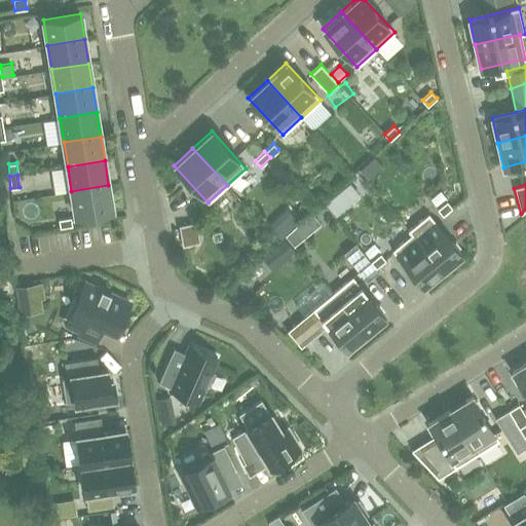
[(71,191),(75,216),(112,211),(108,185),(71,191)]
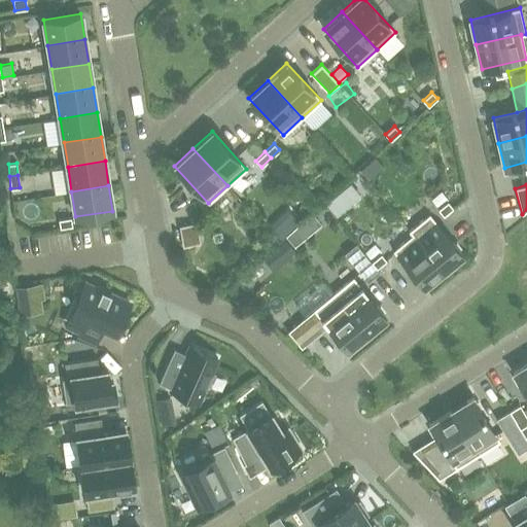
[(437,207),(447,200),(441,191),(431,199),(437,207)]
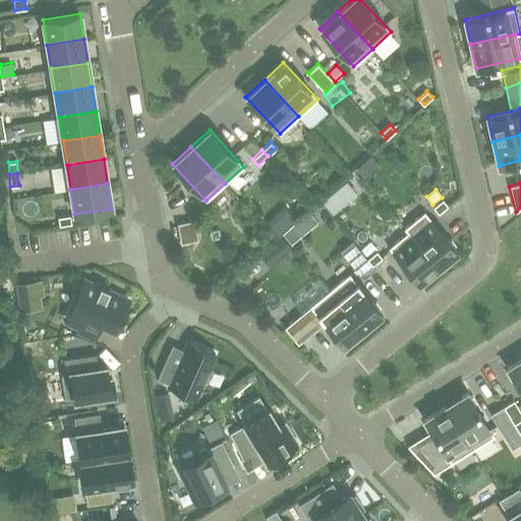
[(443,199),(432,207),(438,213),(448,206),(443,199)]
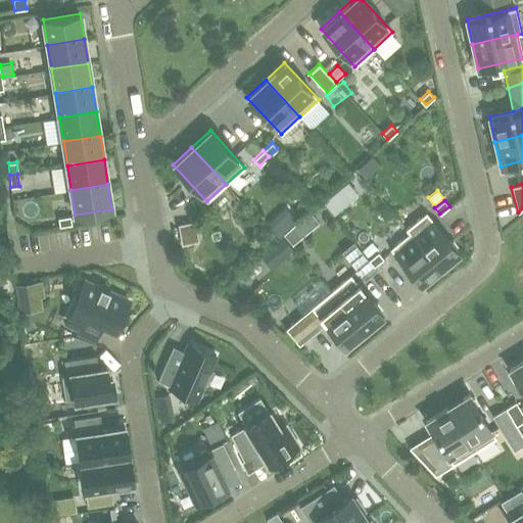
[(459,251),(426,212),(406,229),(409,233),(410,232),(438,268),(459,251)]
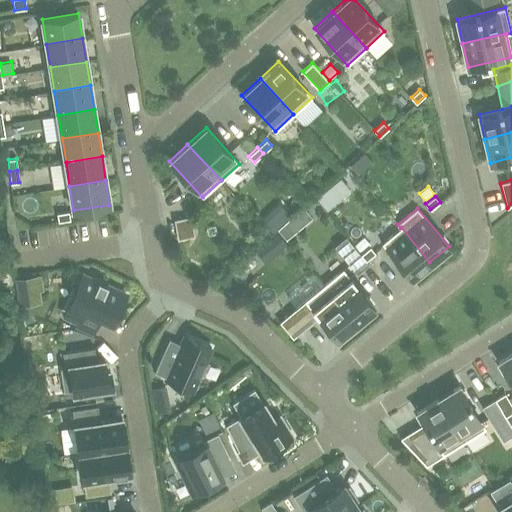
[(58,221),(70,219),(69,211),(57,213),(58,221)]
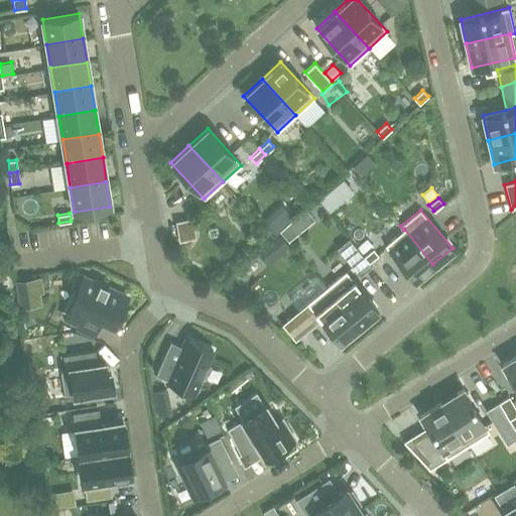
[(192,218),(175,221),(178,241),(196,238),(192,218)]
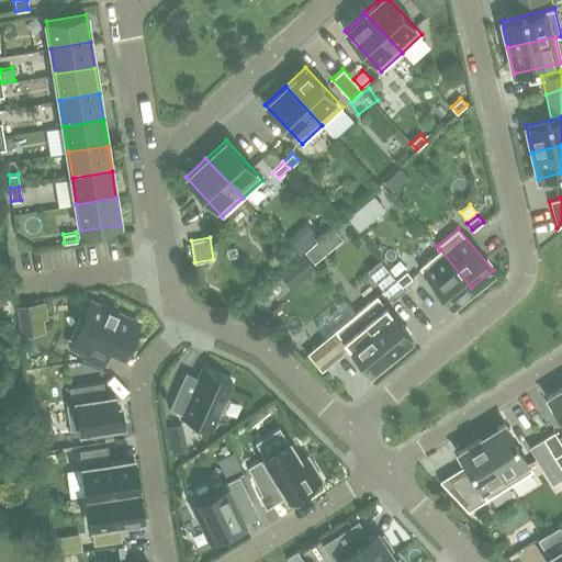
[(315,242),(304,251),(314,262),(325,254),(315,242)]
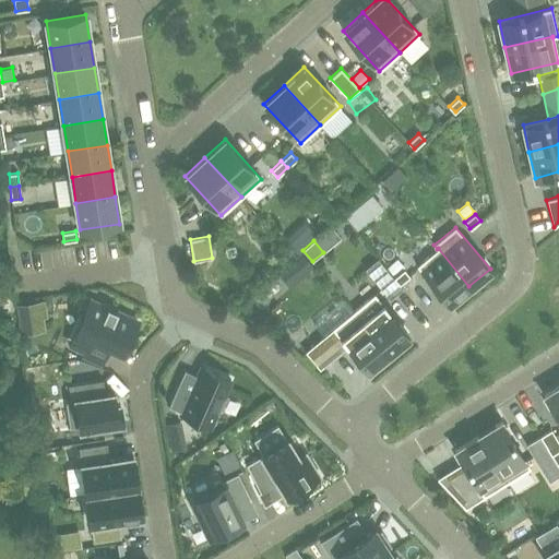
[(448,304),(468,286),(438,248),(437,249),(416,265),(448,304)]
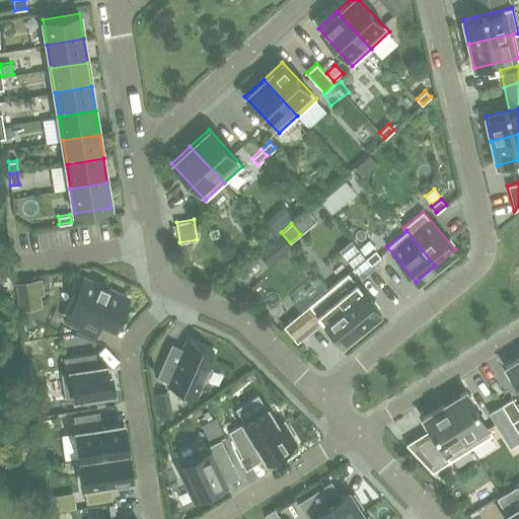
[(281,236),(270,245),(279,256),(291,246),(281,236)]
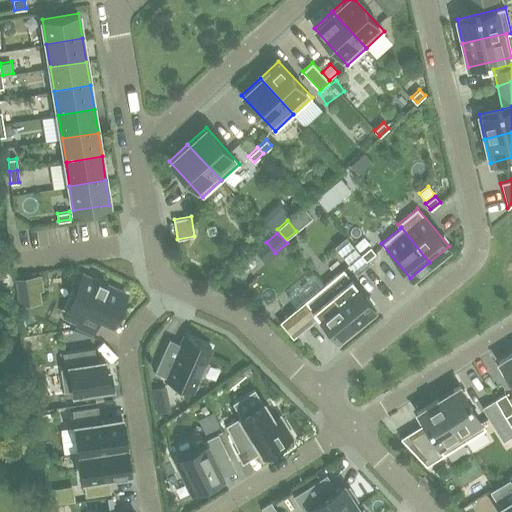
[(368,264),(345,236),(334,246),(357,273),(368,264)]
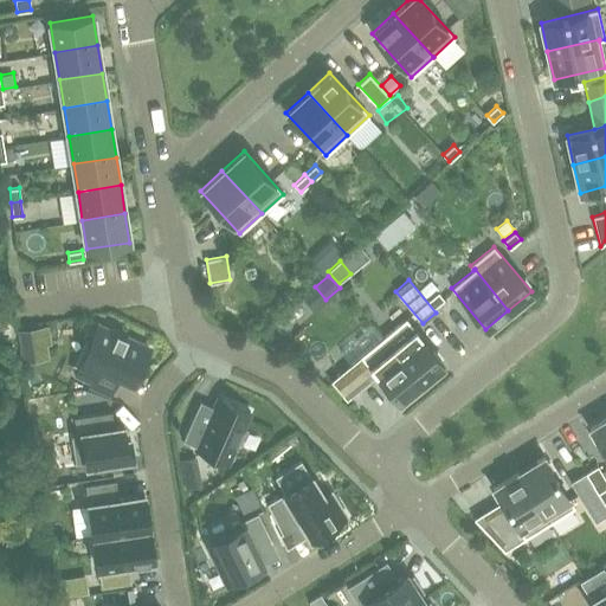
[(430,279),(419,290),(426,298),(438,289),(430,279)]
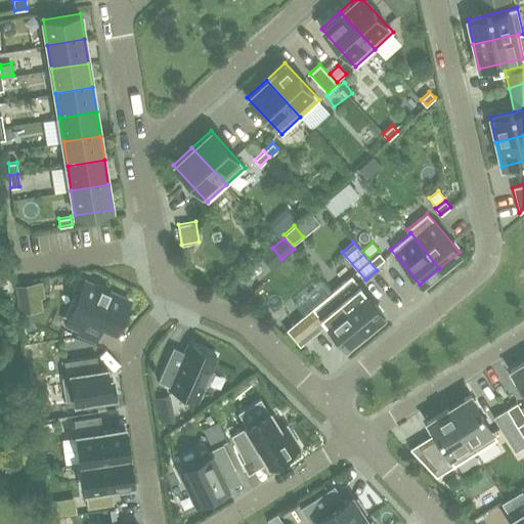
[(379,252),(369,260),(375,266),(384,259),(379,252)]
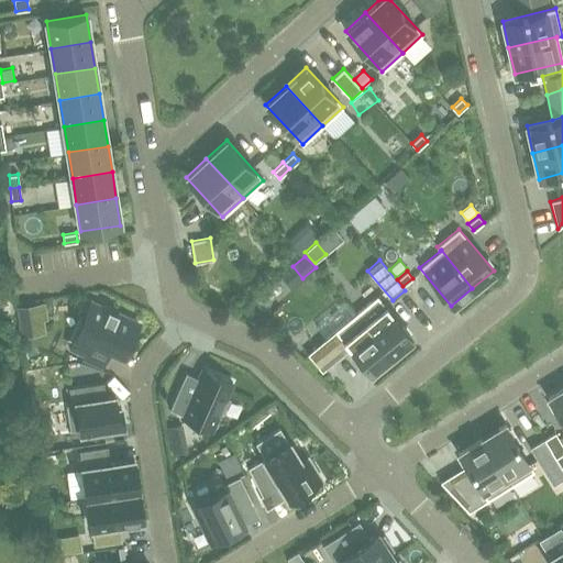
[(377,296),(356,313),(390,355),(412,338),(377,296)]
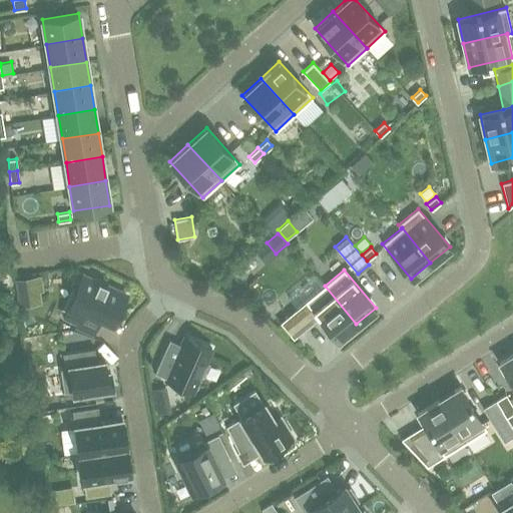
[(82,274),(69,304),(82,310),(77,323),(75,327),(92,334),(99,318),(114,324),(127,294),(82,274)]
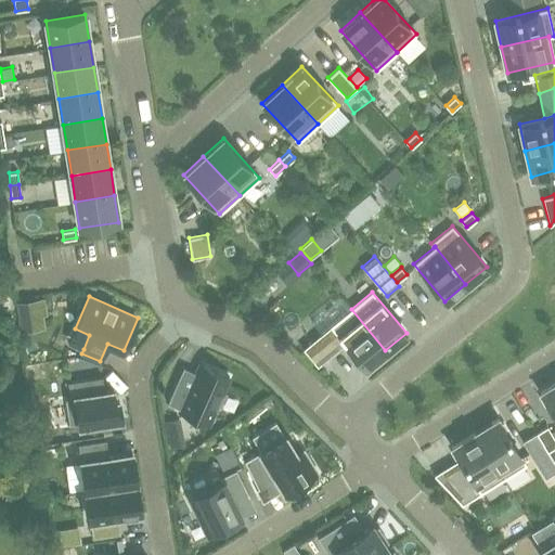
[(364,368),(385,350),(357,317),(350,309),(302,348),(314,361),(340,339),(364,368)]
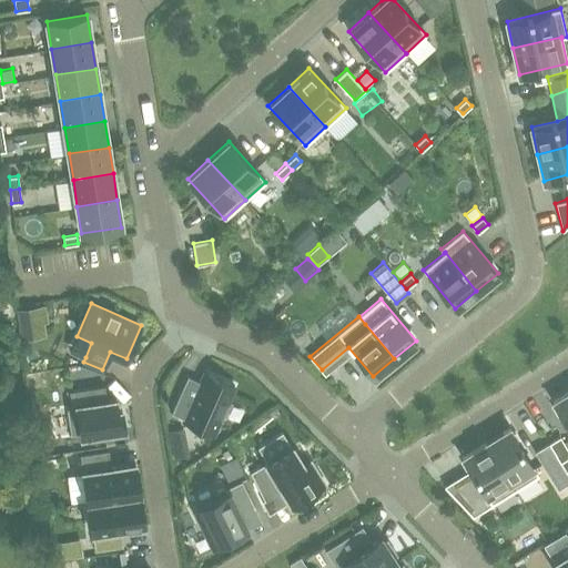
[(185,382),(171,413),(184,418),(183,421),(213,434),(222,415),(224,416),(231,403),(227,402),(235,386),(204,373),(198,387),(185,382)]
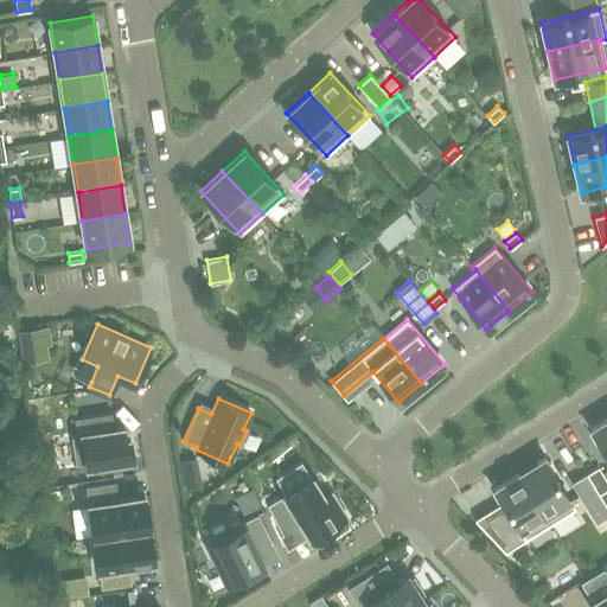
[(104,413),(66,419),(70,435),(65,435),(70,468),(126,460),(123,440),(119,440),(116,428),(107,429),(104,413)]
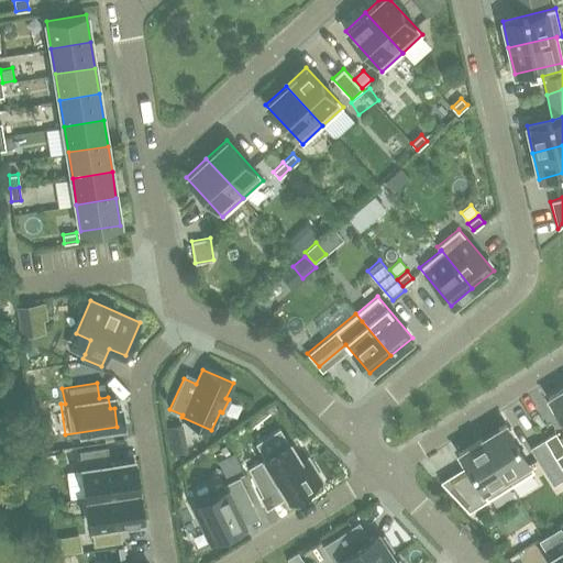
[(562,388),(548,398),(562,422),(562,388)]
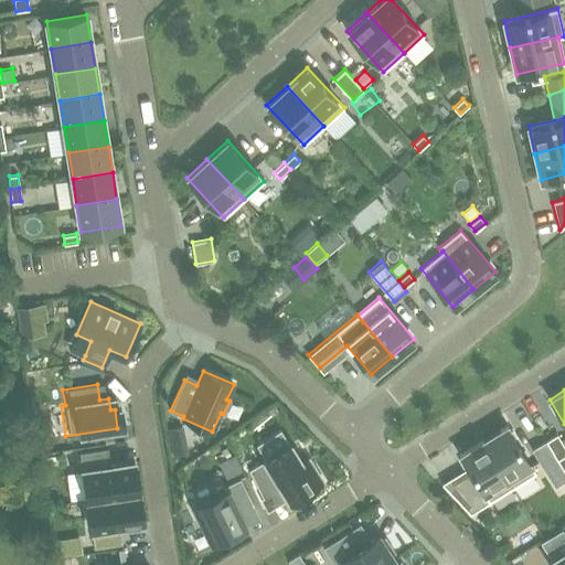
[(507,426),(483,440),(512,488),(535,472),(507,426)]
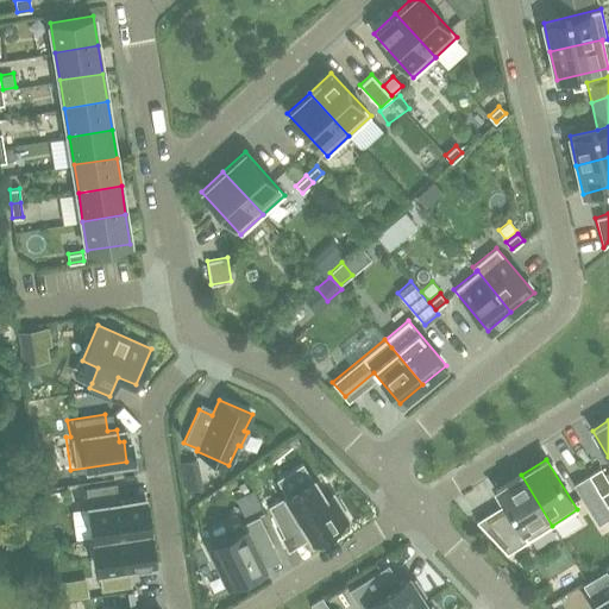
[(601,495),(608,489),(608,482),(601,468),(588,475),(596,487),(601,495)]
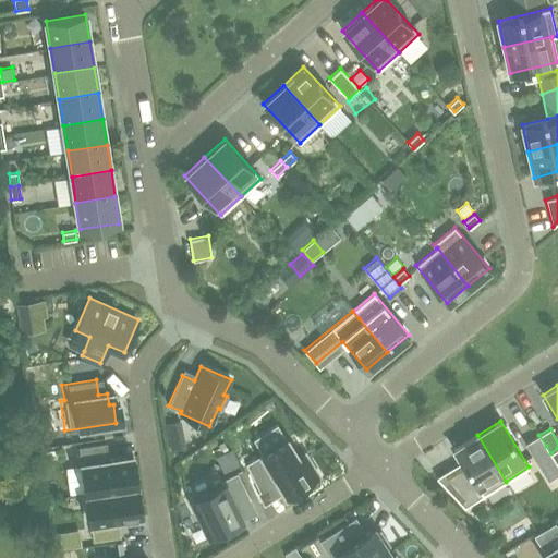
[(461,461),(436,477),(464,507),(483,496),(506,482),(477,435),(455,449),(461,461)]
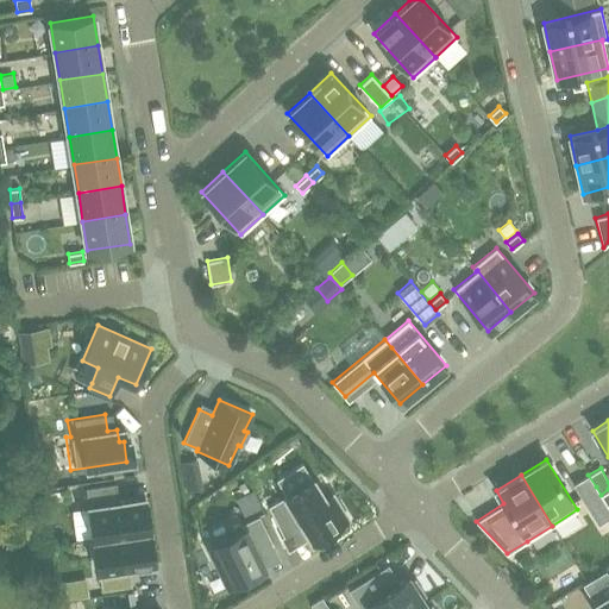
[(588,475),(573,484),(598,525),(608,518),(608,508),(601,495),(596,487),(588,475)]
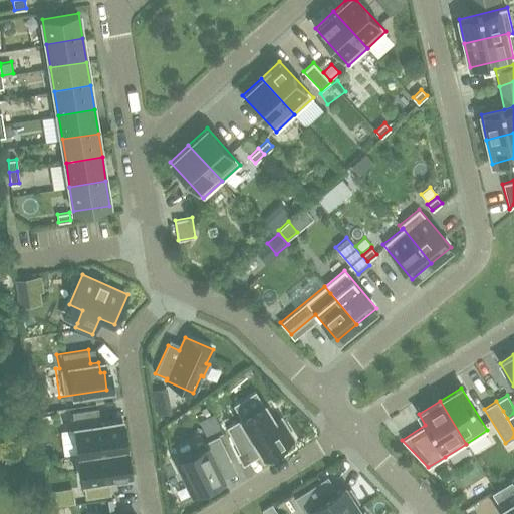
[(242,417),(227,427),(239,452),(255,442),(264,456),(293,438),(280,418),(274,422),(264,405),(242,418),(242,417)]
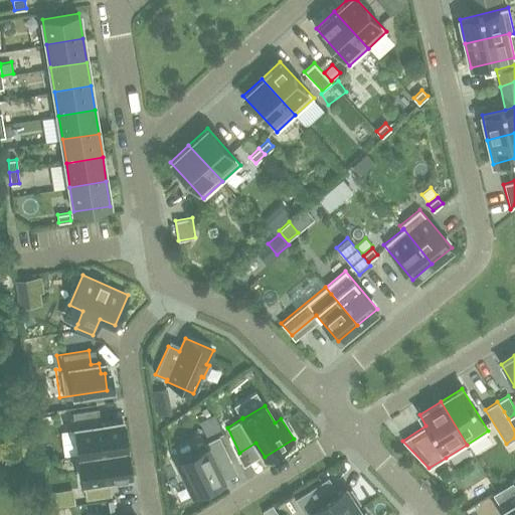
[(127,448),(123,420),(101,423),(98,407),(72,411),(79,456),(127,448)]
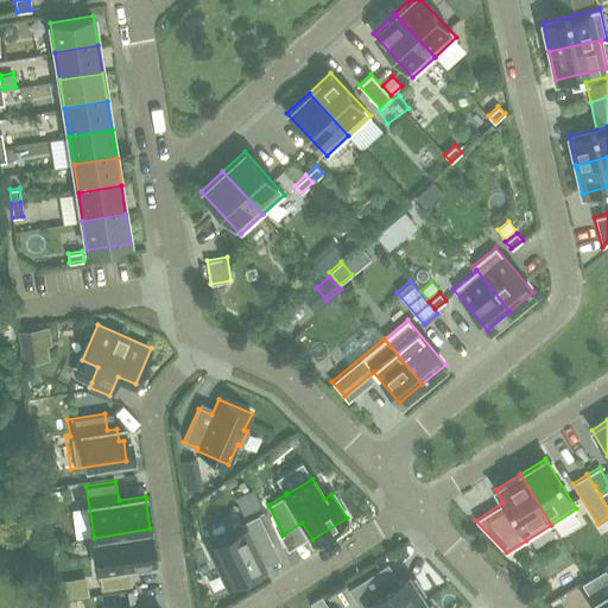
[(235,496),(244,513),(260,506),(252,489),(235,496)]
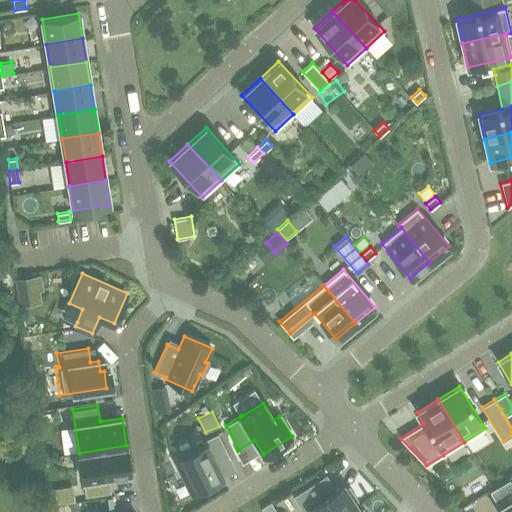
[(230,457),(218,433),(203,440),(205,445),(176,458),(191,490),(221,475),(216,464),(230,457)]
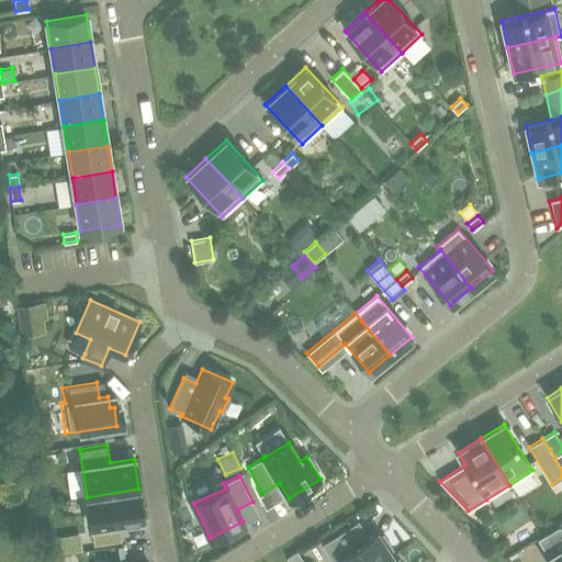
[(143,519),(138,489),(87,497),(93,544),(122,540),(119,523),(143,519)]
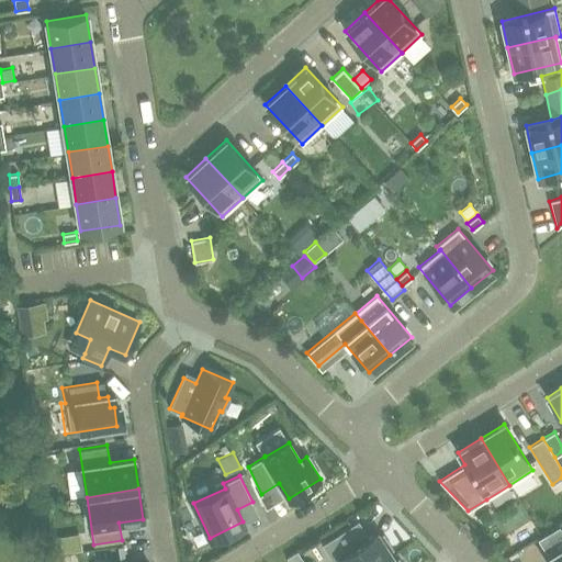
[(383,535),(379,537),(377,531),(361,541),(357,536),(350,525),(321,544),(333,561),(381,561),(392,555),(389,551),(392,549),(383,535)]
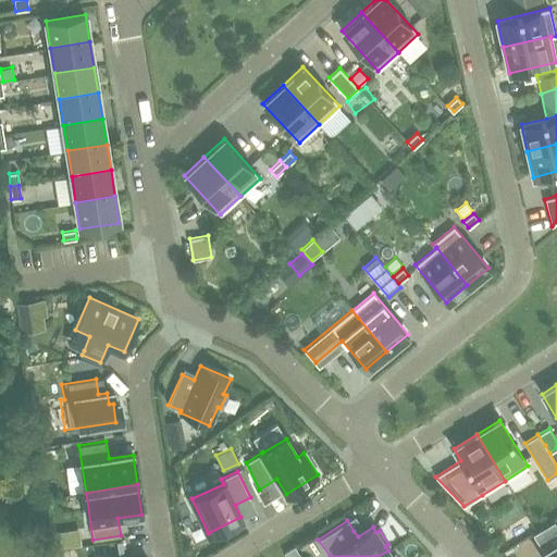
[(556,556),(556,525),(556,527),(556,543),(540,554),(542,556),(556,556)]
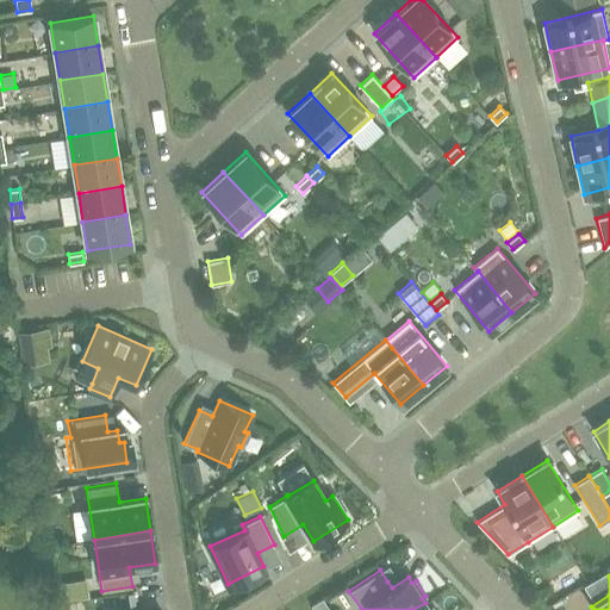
[(311,604),(312,609),(325,609),(329,608),(322,598),(311,604)]
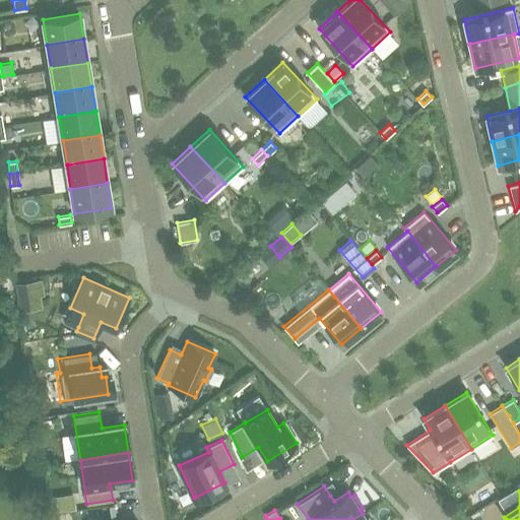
[(50,513),(51,519),(65,519),(64,511),(50,513)]
